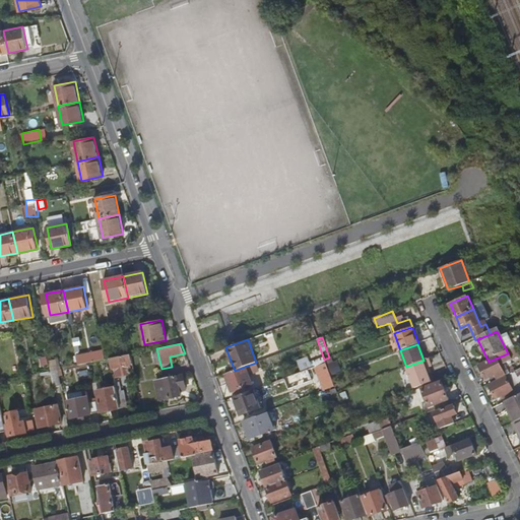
[(79,364),(107,359),(105,349),(77,353),(79,364)]
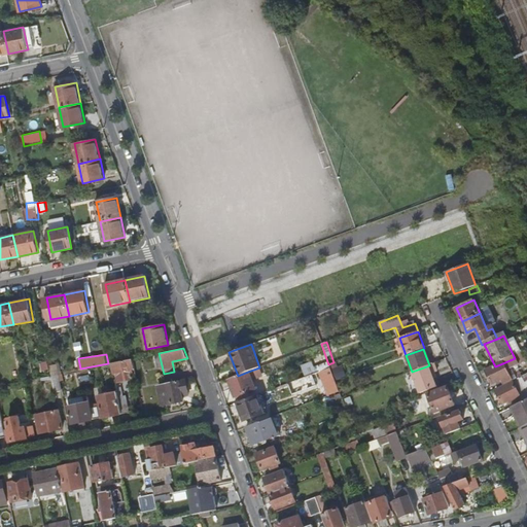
[(131,359),(115,362),(119,379),(134,375),(131,359)]
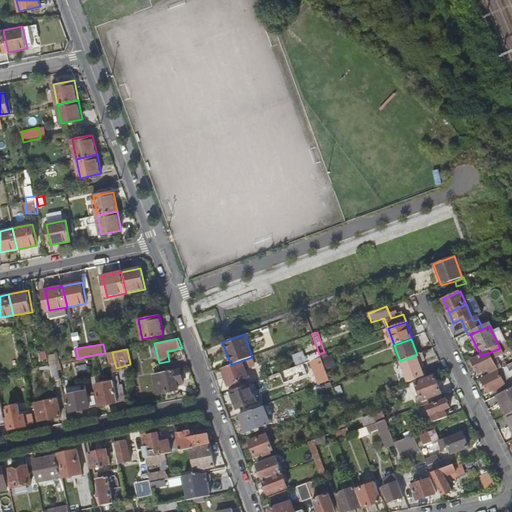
[(297,363),(308,360),(305,350),(294,354),(297,363)]
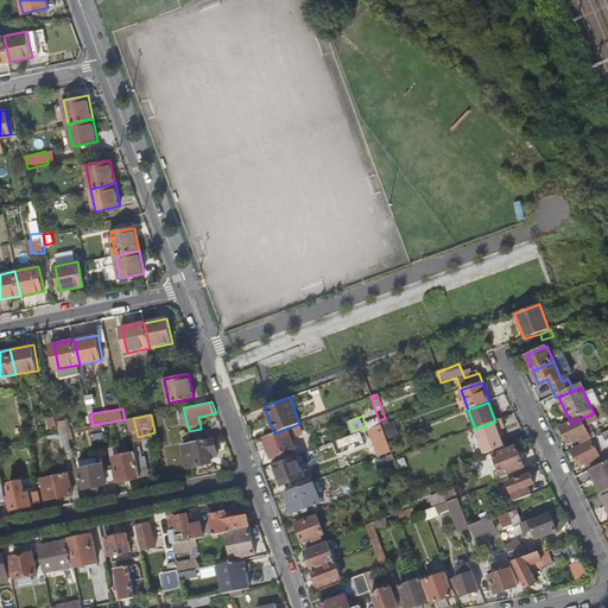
[(379,420),(381,425),(386,439),(393,437),(386,417),(385,418),(379,420)]
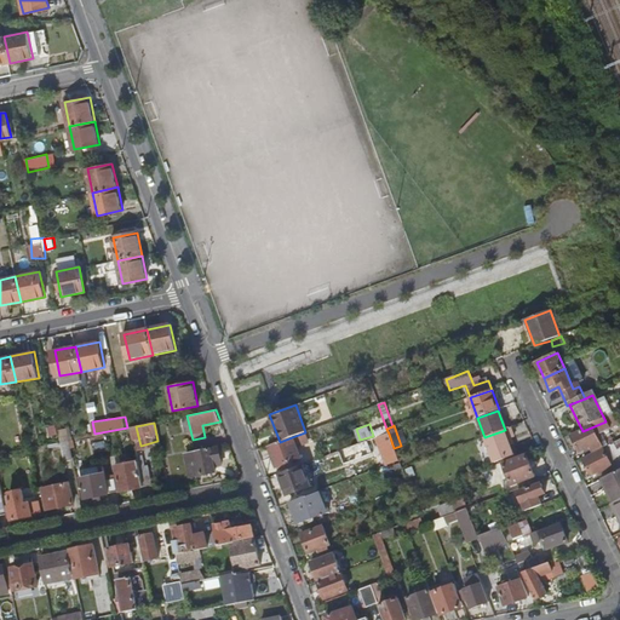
[(493,464),(497,463),(511,457),(512,457),(509,446),(506,440),(511,438),(514,438),(510,429),(505,430),(484,437),(483,438),(493,464)]
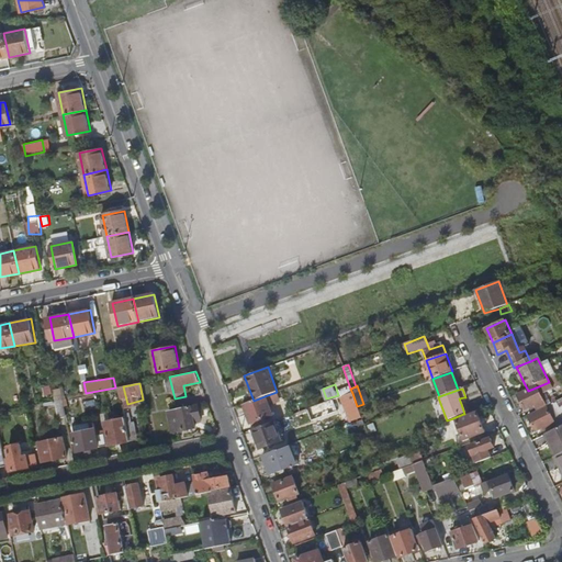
[(537,407),(539,413),(549,408),(540,389),(521,396),(528,411),(537,407)]
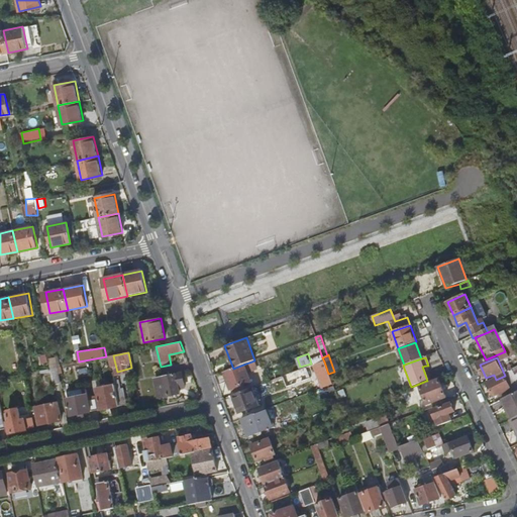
[(324,362),(313,366),(322,389),(333,385),(328,374),(324,362)]
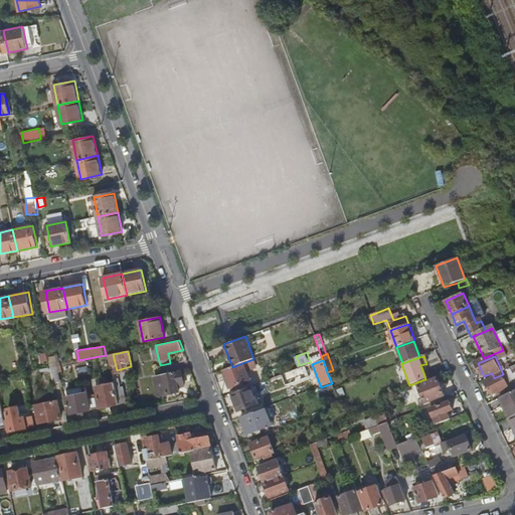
[(232,367),(223,370),(230,388),(249,380),(242,363),(232,367)]
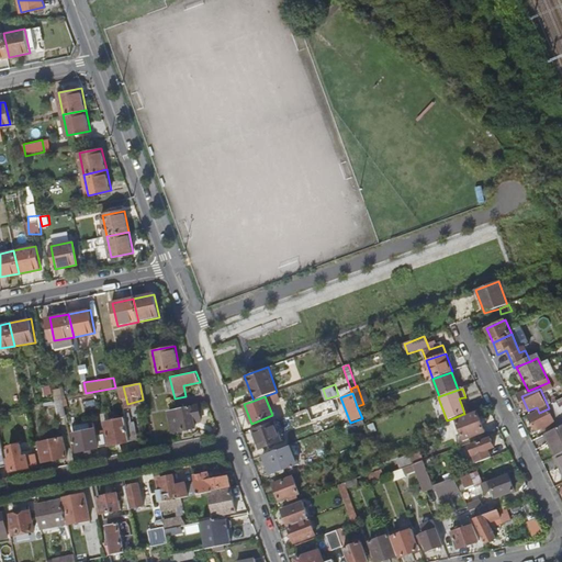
[(63,398),(56,400),(59,416),(66,415),(63,398)]
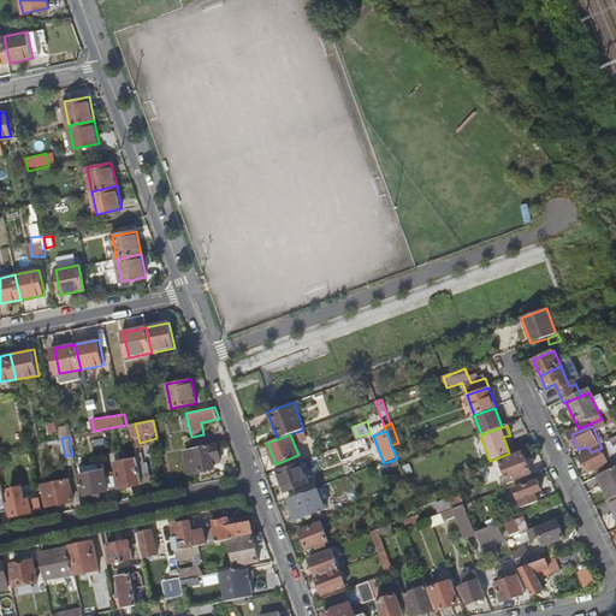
[(369,451),(365,438),(341,449),(345,461),(369,451)]
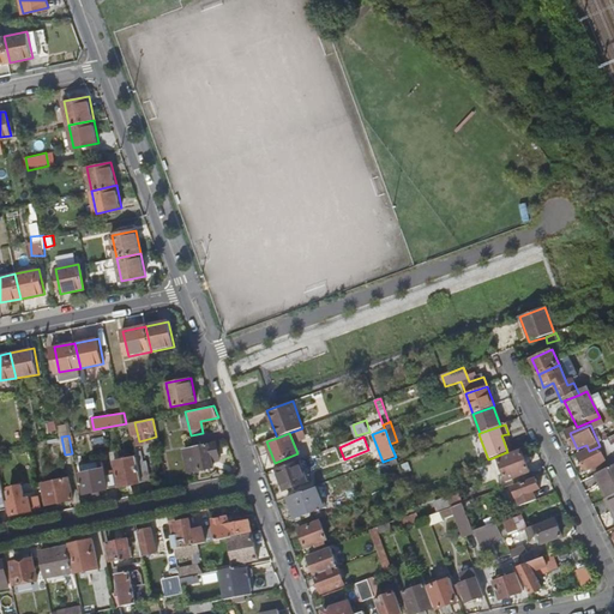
[(216,443),(184,449),(188,471),(212,467),(211,461),(220,458),(216,443)]
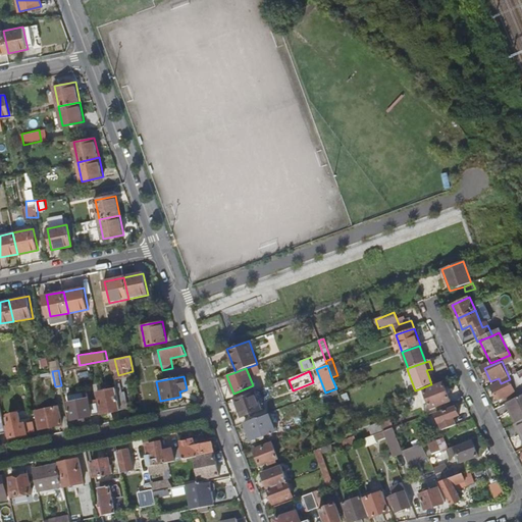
[(512,382),(493,390),(500,403),(510,399),(511,402),(518,399),(512,382)]
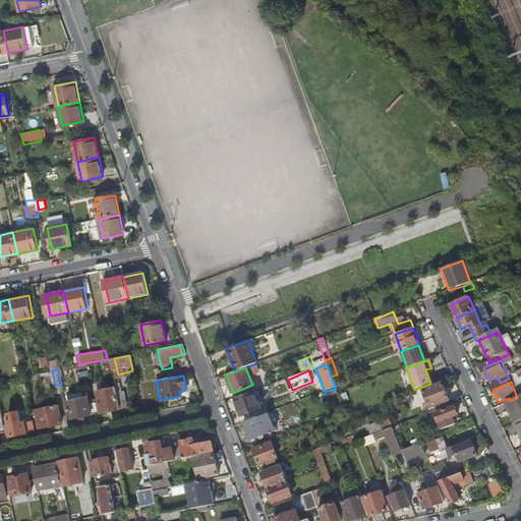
[(430,387),(422,390),(429,408),(449,401),(442,383),(430,387)]
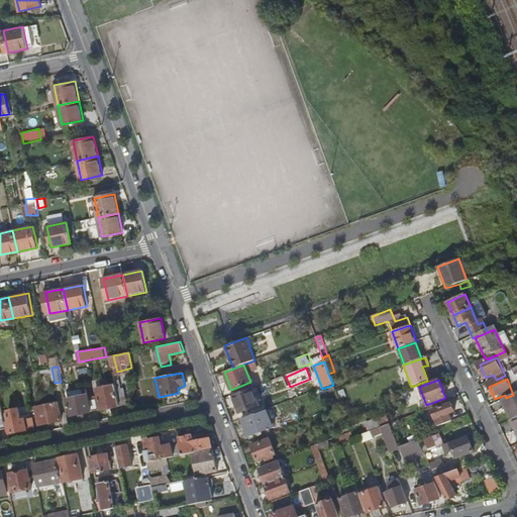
[(101,409),(120,406),(117,390),(115,384),(97,388),(101,409)]
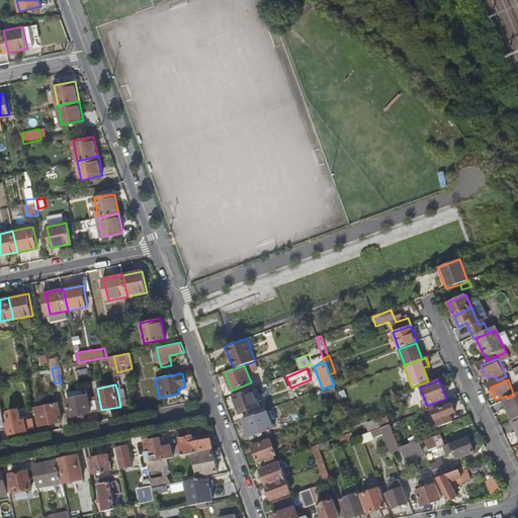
[(124,390),(117,391),(120,407),(127,405),(124,390)]
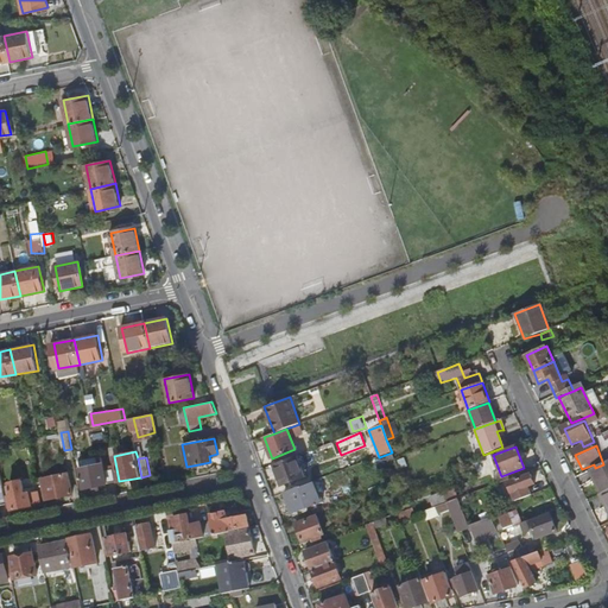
[(305,479),(297,457),(274,467),(283,488),(305,479)]
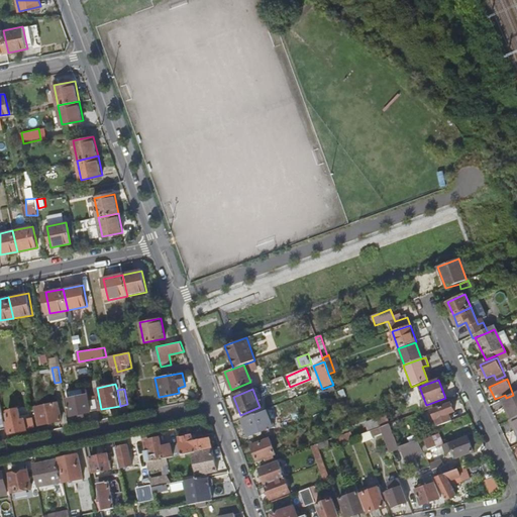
[(72,414),(91,411),(89,398),(87,391),(69,395),(72,414)]
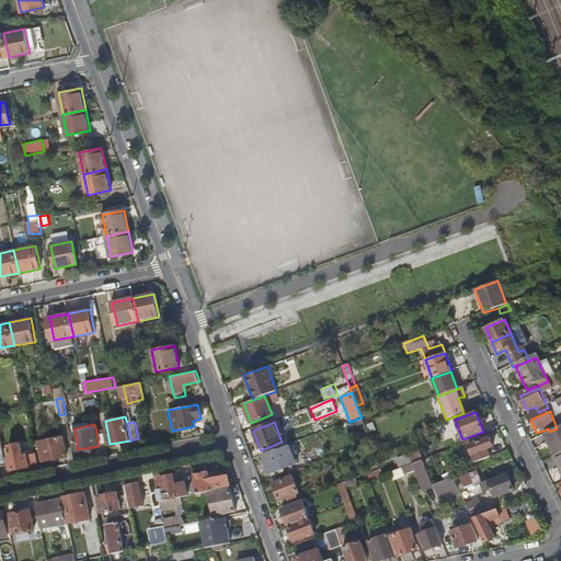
[(560,428),(547,435),(557,457),(560,455),(560,428)]
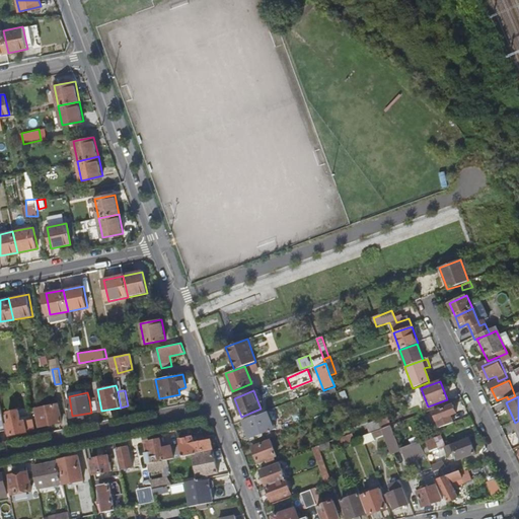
[(96,398),(89,399),(91,413),(99,412),(97,397),(96,398)]
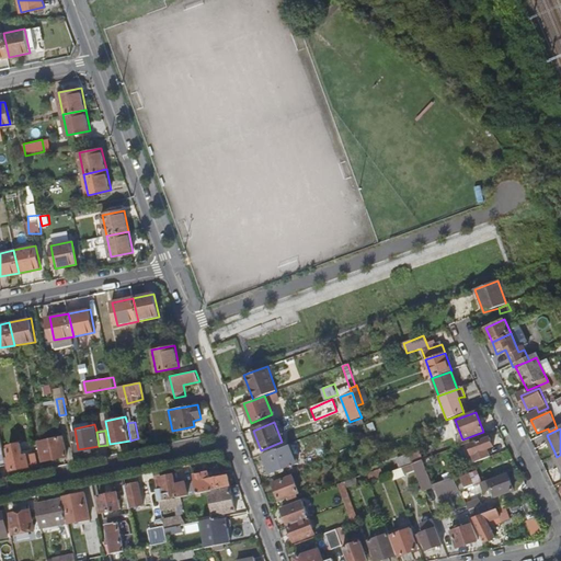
[(67,456),(63,434),(39,439),(43,460),(67,456)]
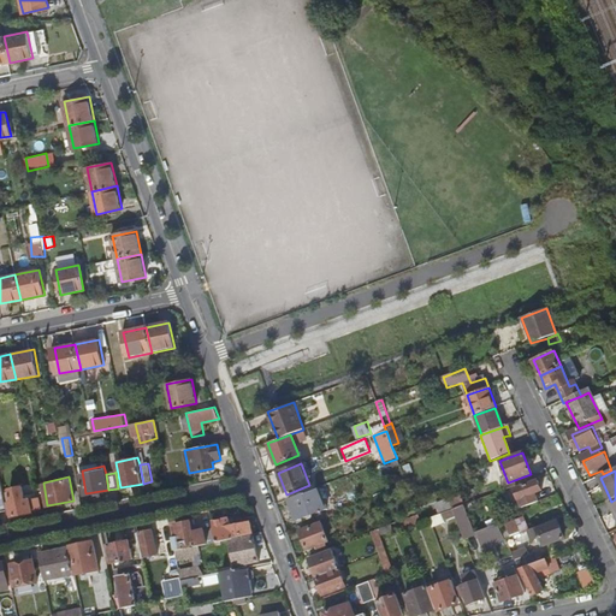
[(516,490),(523,508),(539,502),(535,492),(542,491),(539,481),(516,490)]
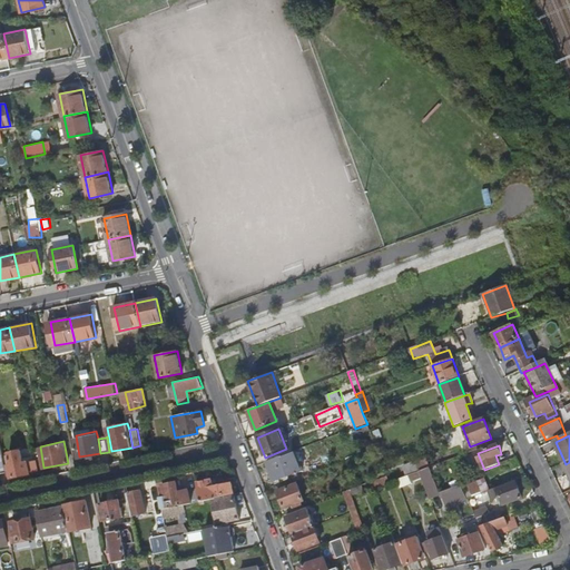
[(7,464),(10,478),(30,473),(28,461),(23,462),(21,449),(9,452),(11,464),(7,464)]
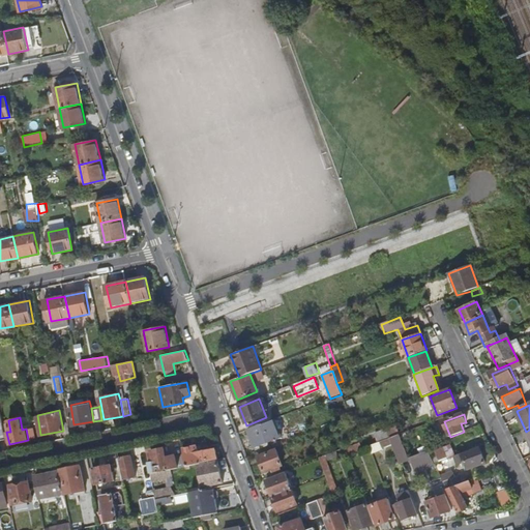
[(274,420),(247,430),(255,448),(276,441),(272,431),(276,430),(274,420)]
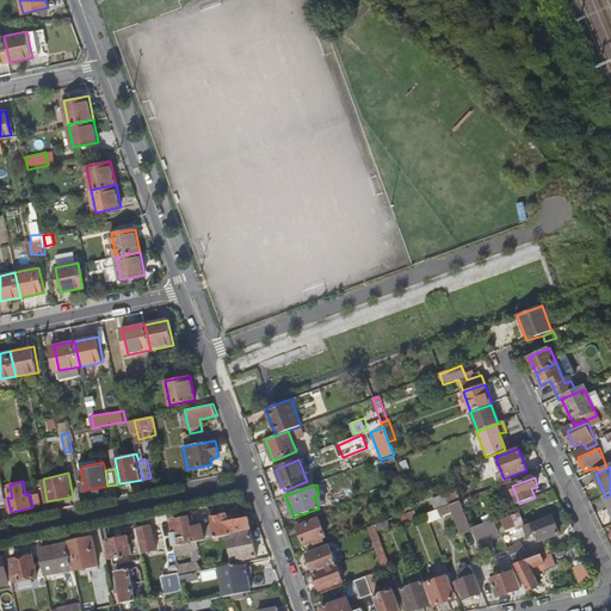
[(437,507),(449,503),(445,494),(433,499),(437,507)]
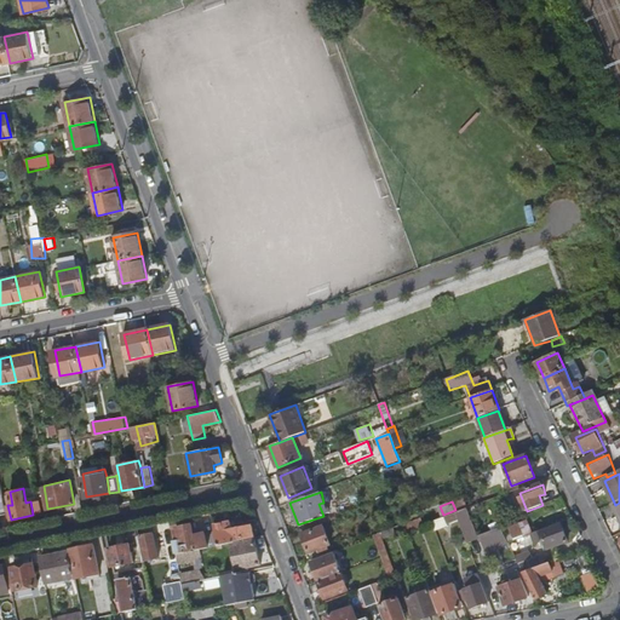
[(468,510),(457,514),(460,524),(472,521),(468,510)]
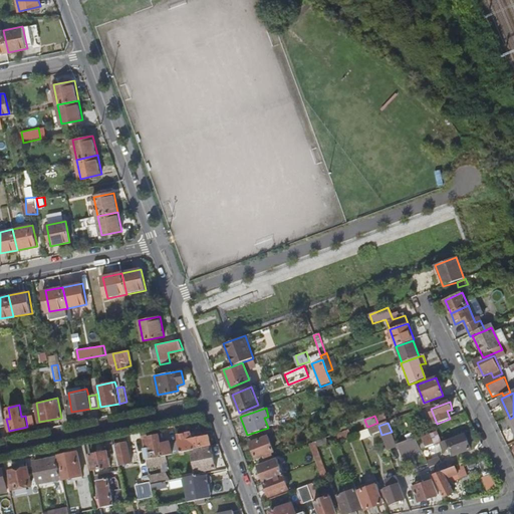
[(348,430),(335,435),(337,441),(351,436),(348,430)]
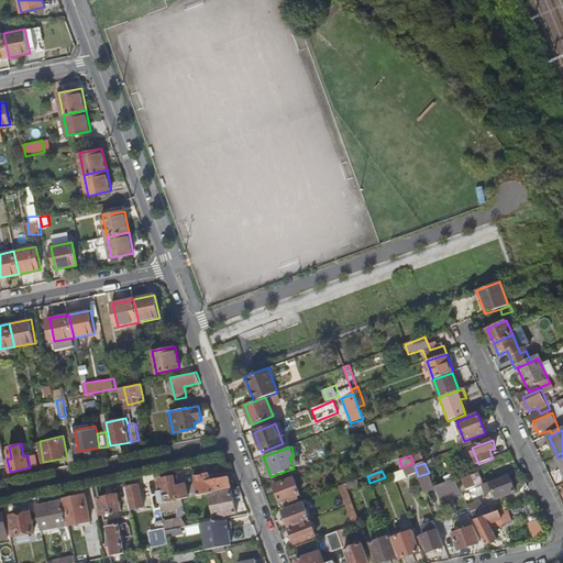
[(473,476),(465,478),(468,489),(476,486),(473,476)]
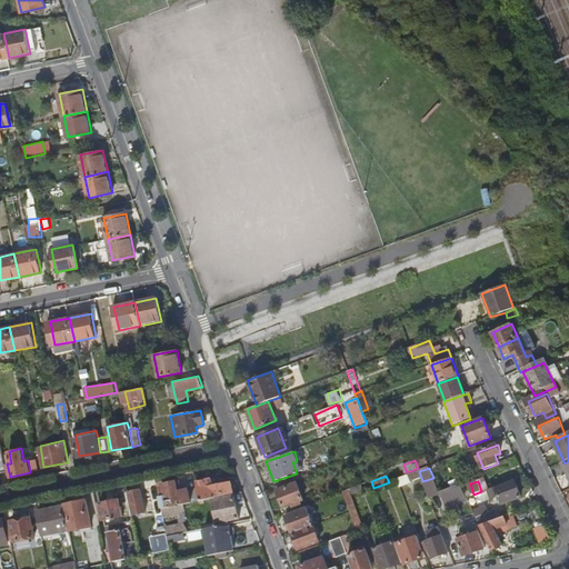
[(515,481),(496,488),(498,492),(502,506),(521,498),(515,481)]
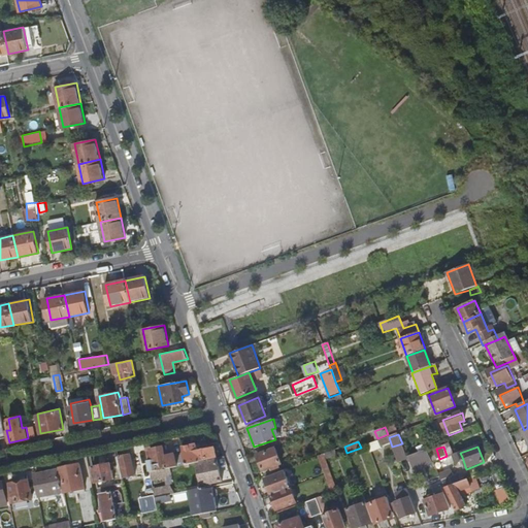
[(194,452),(194,455),(196,463),(205,461),(216,459),(217,459),(215,448),(194,452)]
